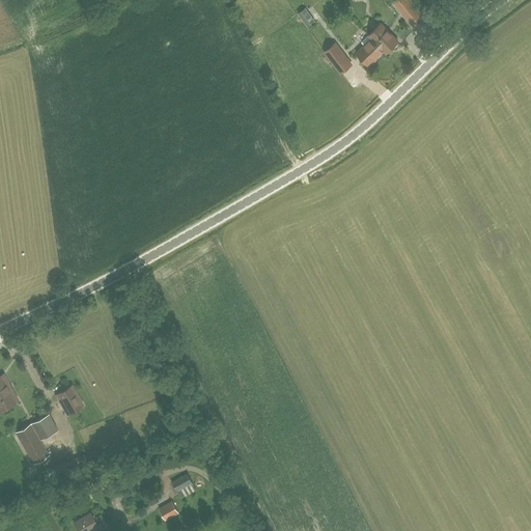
[(424,17),(410,0),(395,0),(393,2),(413,26),(424,17)]
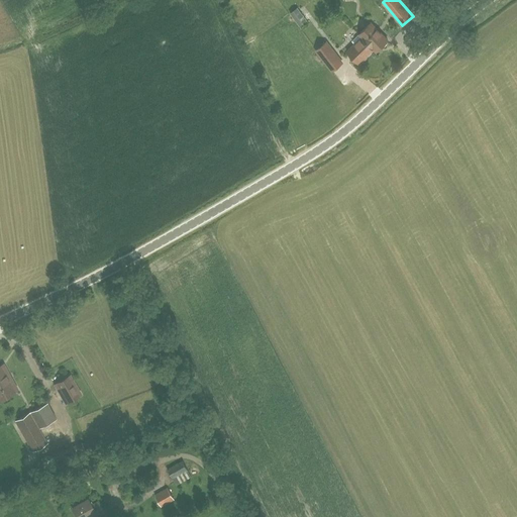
[(290,13),(299,26),(307,20),(297,7),(290,13)]
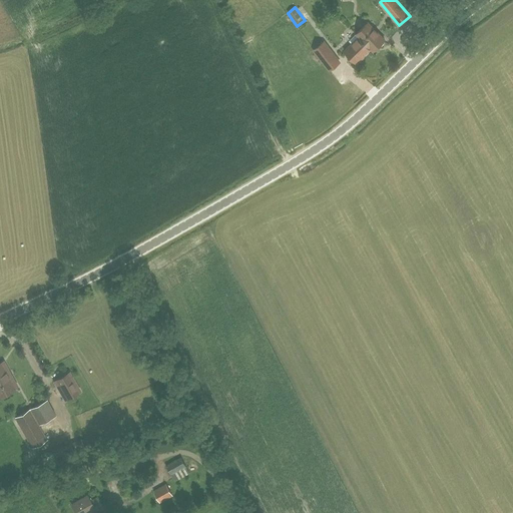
[(368,23),(357,34),(359,37),(360,37),(371,48),(371,49),(373,51),(379,46),(381,46),(383,44),(383,42),(385,40),(368,23)]
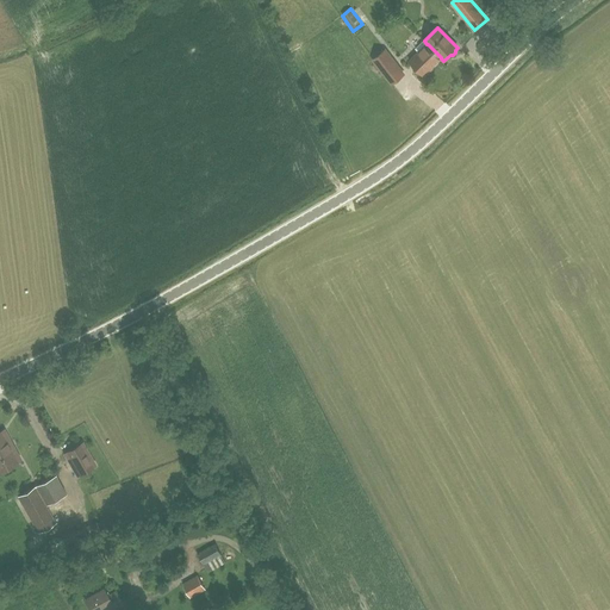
[(428,44),(427,44),(410,61),(423,75),(425,73),(428,73),(431,69),(431,68),(441,58),(441,57),(428,44)]
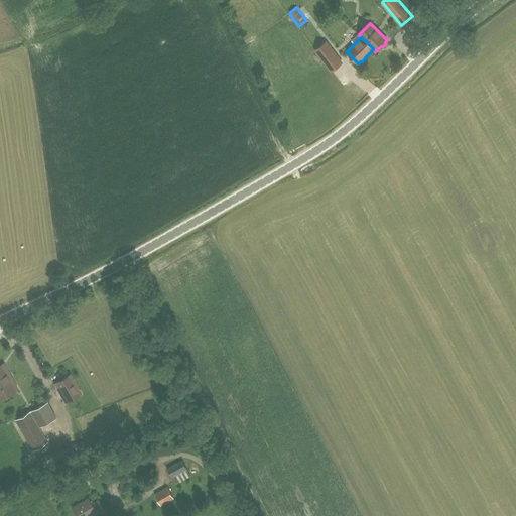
[(326,42),(315,50),(331,71),(342,62),(326,42)]
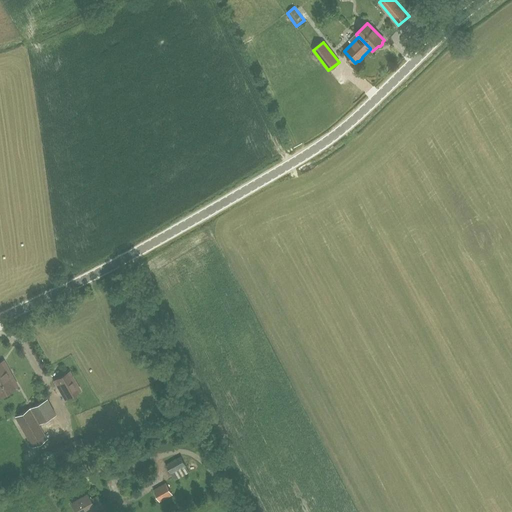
[(0,362),(0,394),(15,385),(2,361),(0,362)]
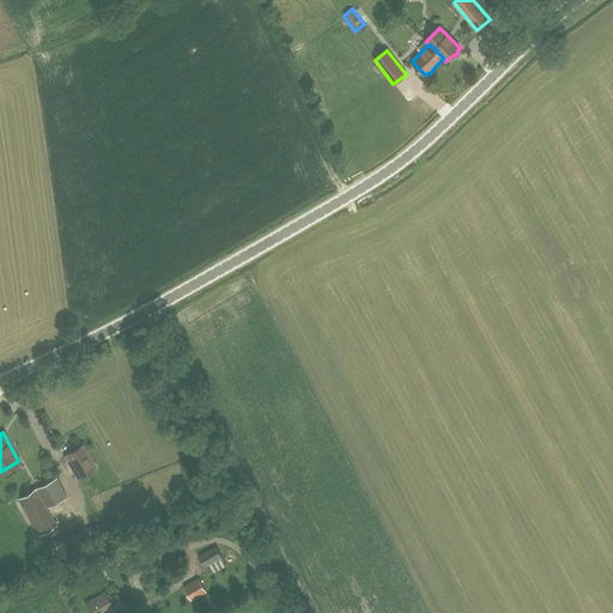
[(82,444),(65,454),(78,475),(95,466),(82,444)]
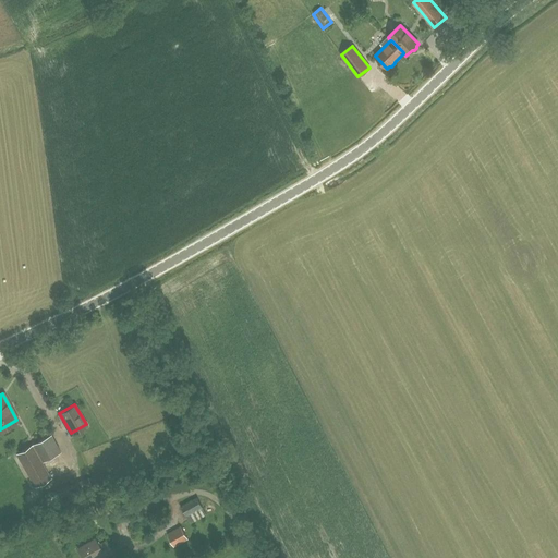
[(32,446),(16,455),(35,487),(50,478),(41,463),(60,451),(51,435),(32,446)]
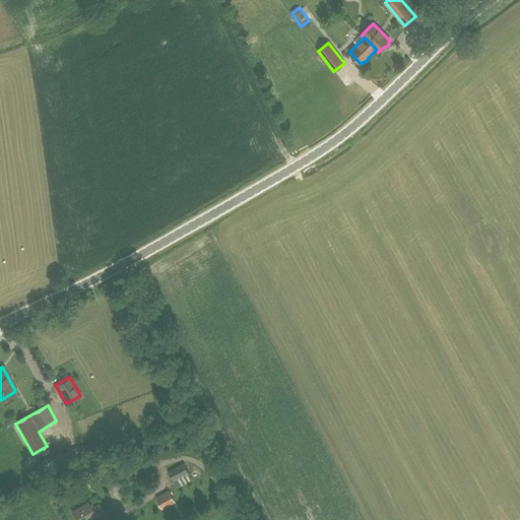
[(178,489),(193,479),(184,462),(168,471),(178,489)]
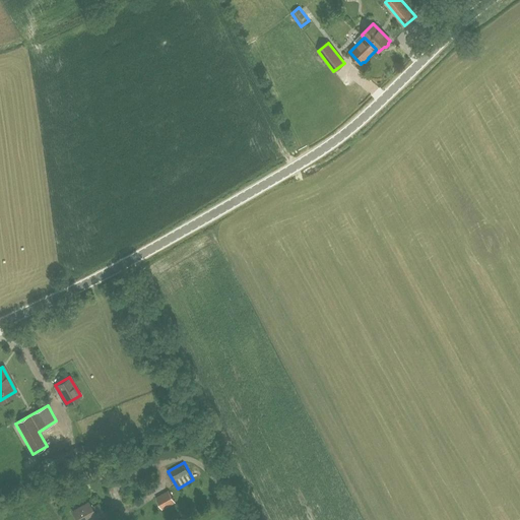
[(169,491),(155,498),(161,509),(175,502),(169,491)]
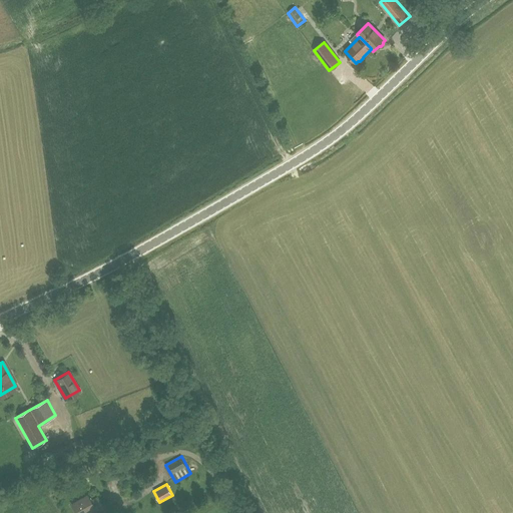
[(87,495),(71,504),(75,512),(83,512),(84,512),(89,512),(102,506),(97,497),(90,500),(87,495)]
